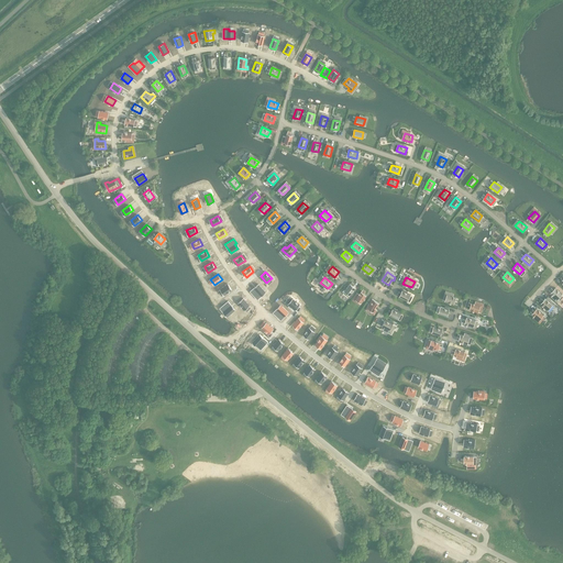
[(228,284),(220,289),(224,295),(232,289),(228,284)]
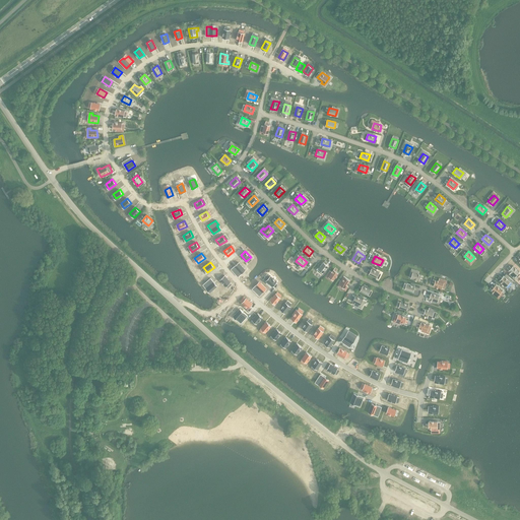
[(239,262),(232,269),(238,276),(242,273),(240,271),(244,268),(239,262)]
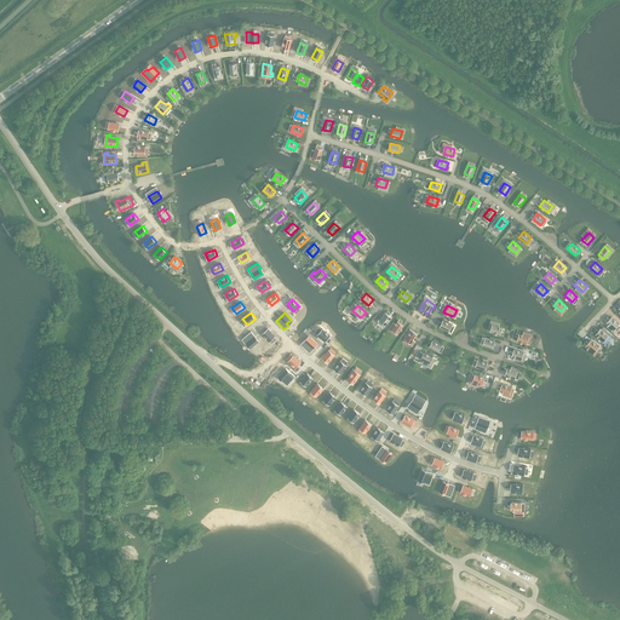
[(379,321),(385,325),(391,317),(385,313),(379,321)]
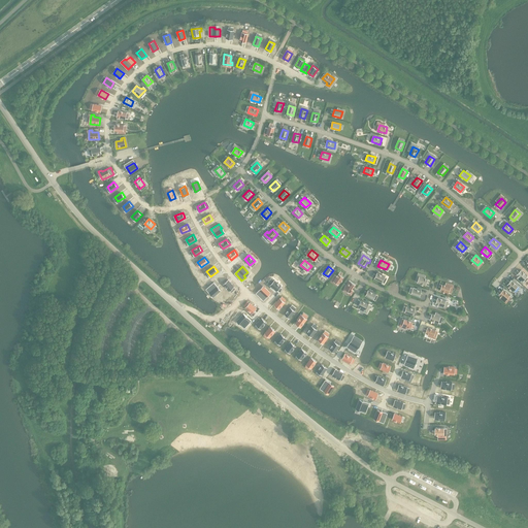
[(527,276),(521,270),(517,274),(523,281),(527,276)]
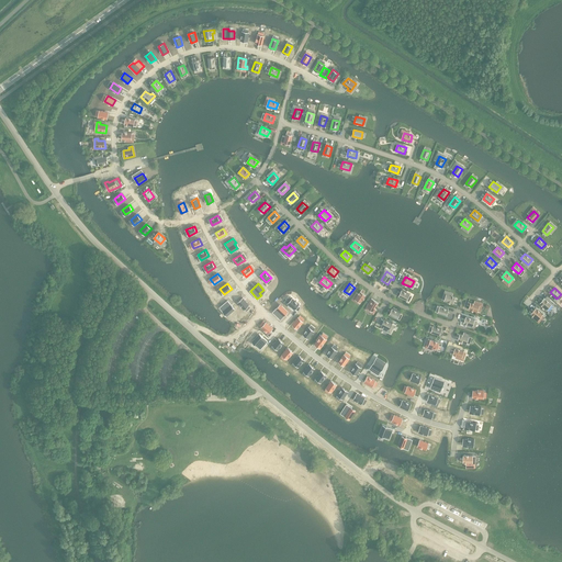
[(398,295),(407,301),(411,294),(402,290),(398,295)]
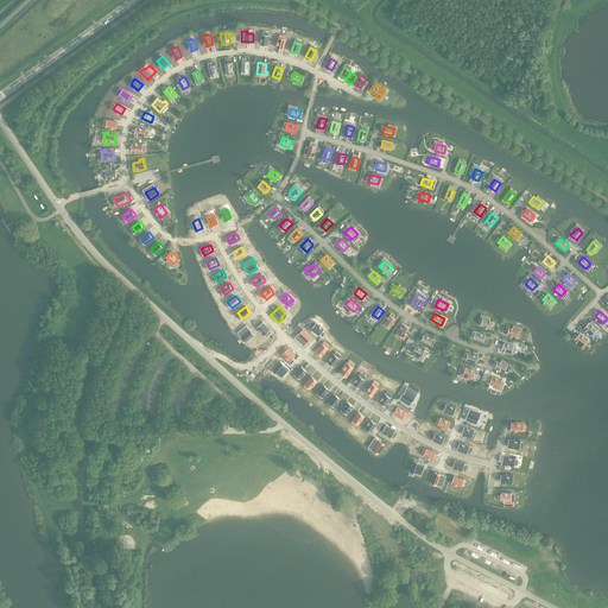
[(385,323),(391,327),(396,320),(390,315),(385,323)]
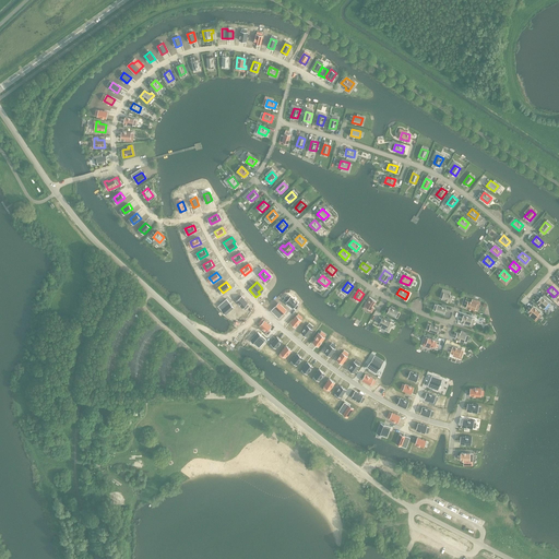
[(442,298),(451,301),(453,295),(444,293),(442,298)]
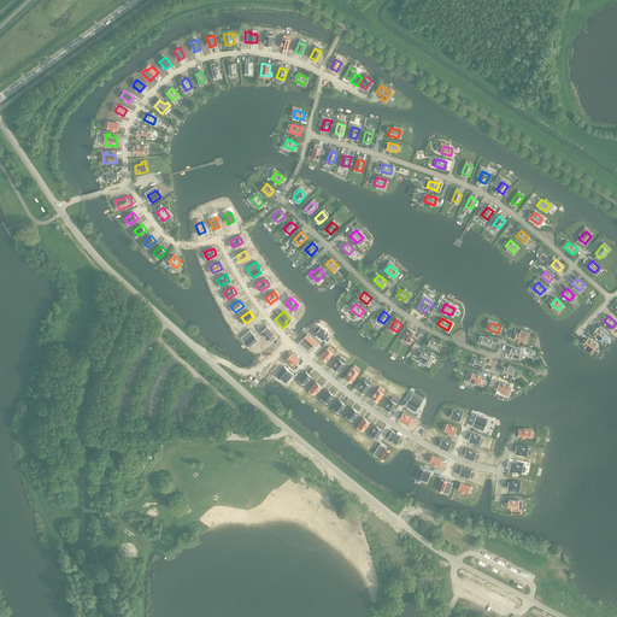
[(266,327),(262,331),(268,339),(274,334),(266,327)]
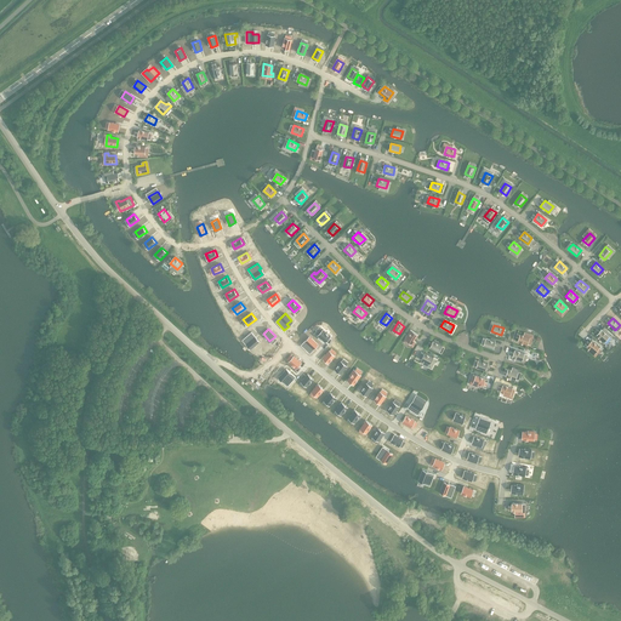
[(602,329),(597,335),(604,341),(609,336),(602,329)]
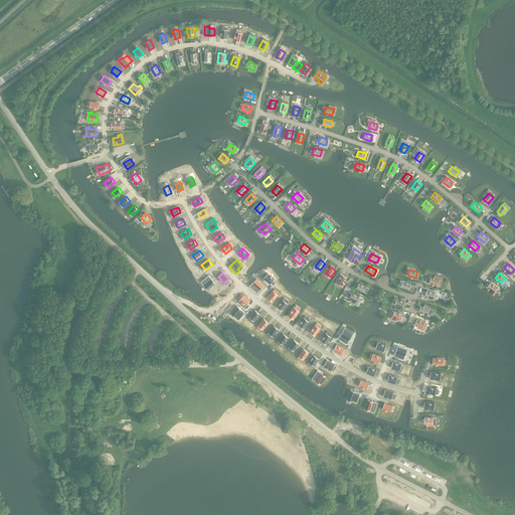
[(268,274),(264,278),(265,278),(270,284),(274,279),(269,274),(268,274)]
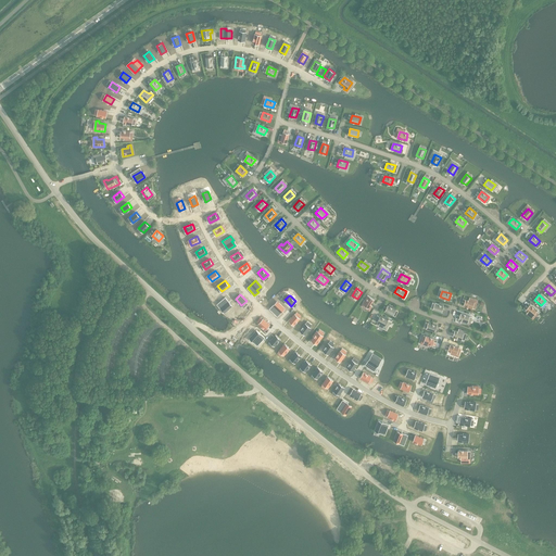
[(370,305),(375,300),(367,295),(362,304),(370,308),(373,306),(370,305)]
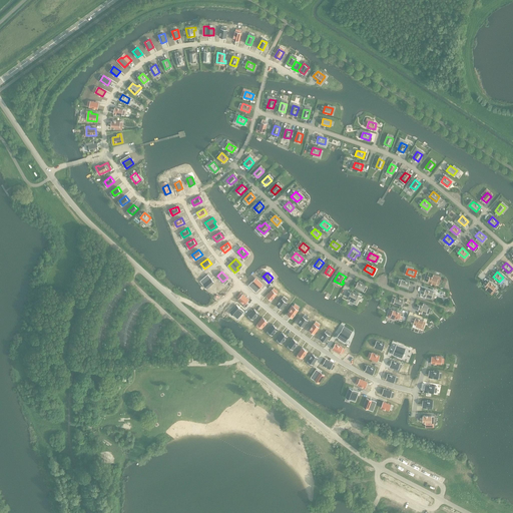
[(208,275),(200,281),(204,285),(205,283),(208,287),(214,282),(208,275)]
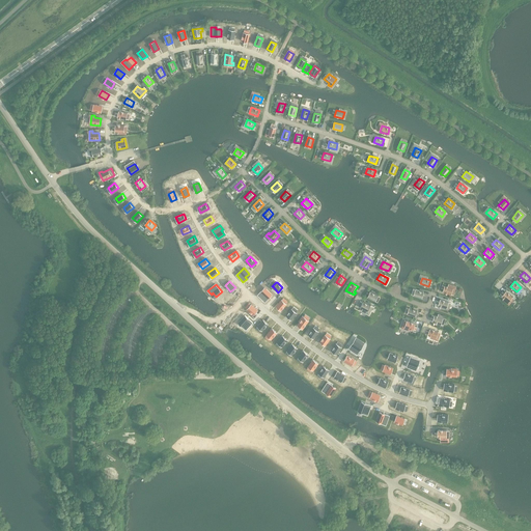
[(445,285),(443,291),(451,295),(453,288),(445,285)]
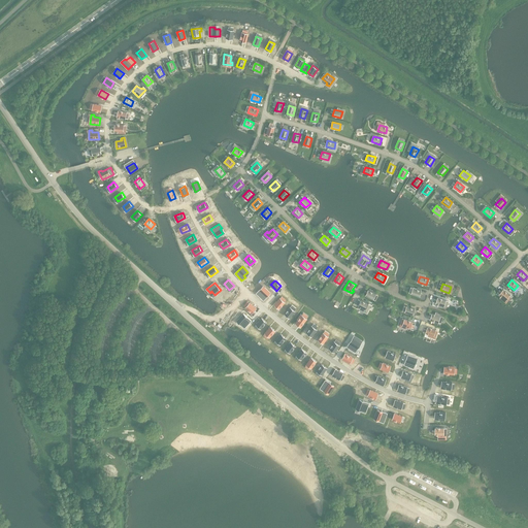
[(260,290),(256,294),(263,300),(270,293),(265,288),(261,292),(260,290)]
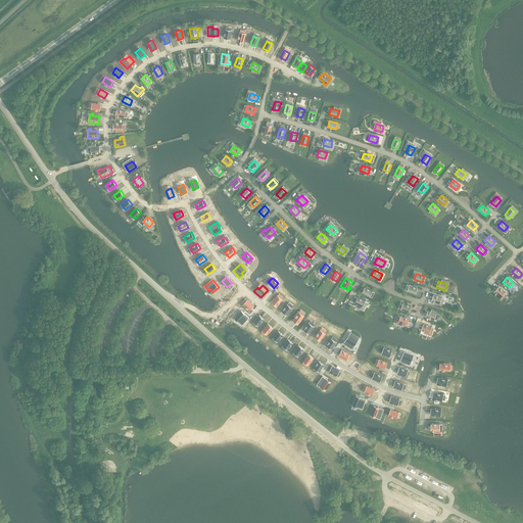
[(410,285),(408,291),(416,293),(418,288),(410,285)]
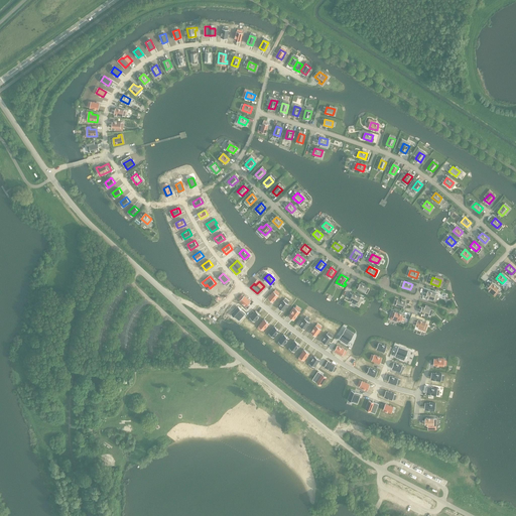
[(357,288),(365,292),(368,287),(360,283),(357,288)]
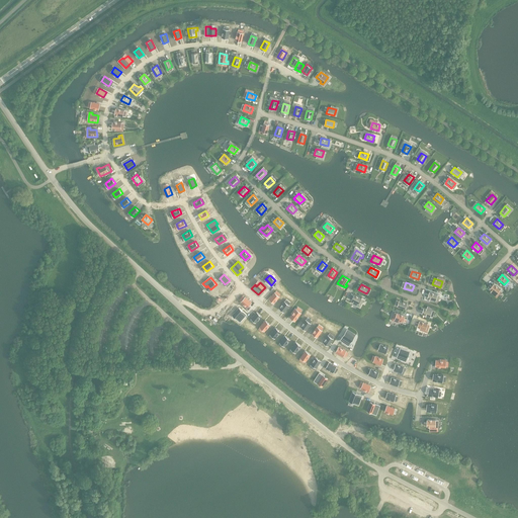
[(494,284),(490,288),(496,294),(500,289),(494,284)]
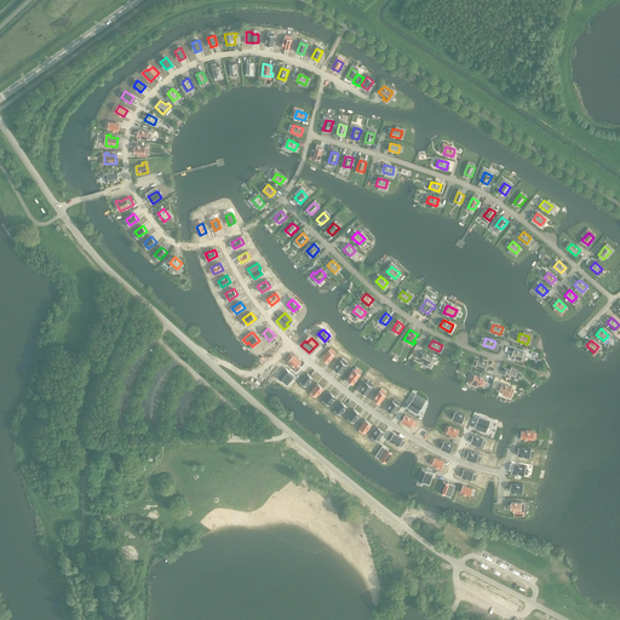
[(515,349),(512,356),(521,360),(523,352),(515,349)]
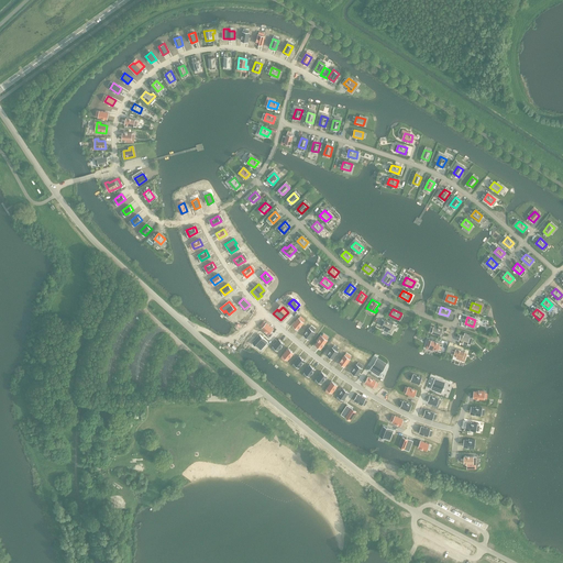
[(299,318),(293,324),(298,329),(304,322),(299,318)]
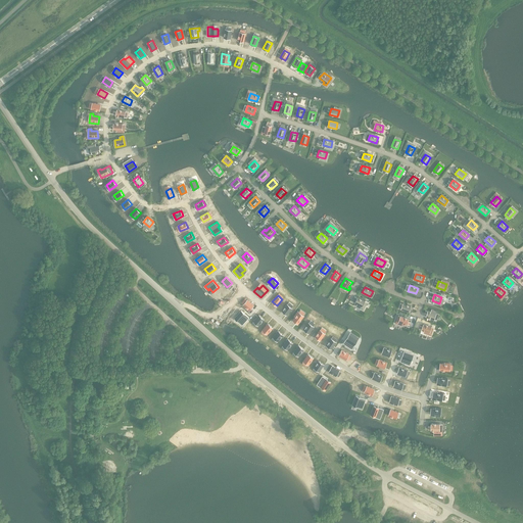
[(354,302),(363,306),(365,300),(364,300),(362,299),(358,297),(354,302)]
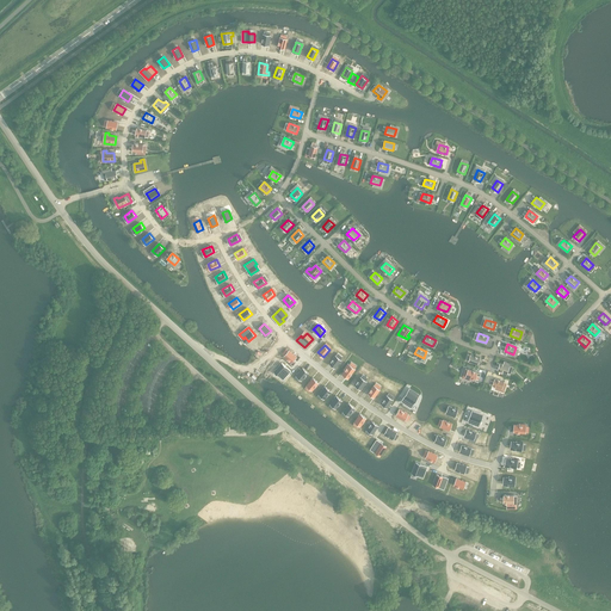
[(289,350),(284,356),(291,362),(296,357),(289,350)]
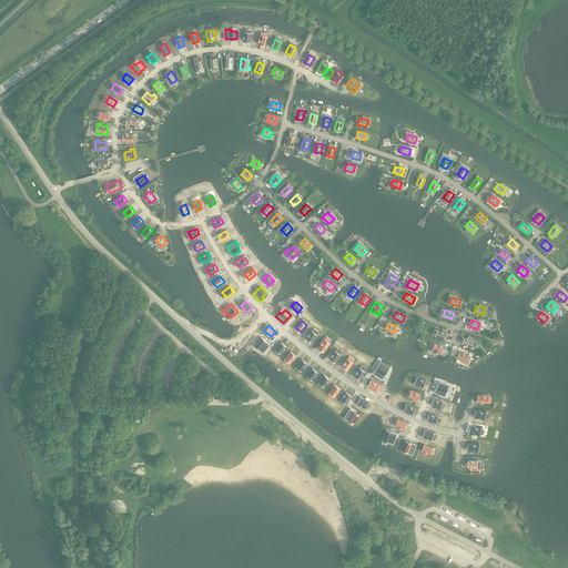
[(438,330),(436,335),(444,338),(446,332),(438,330)]
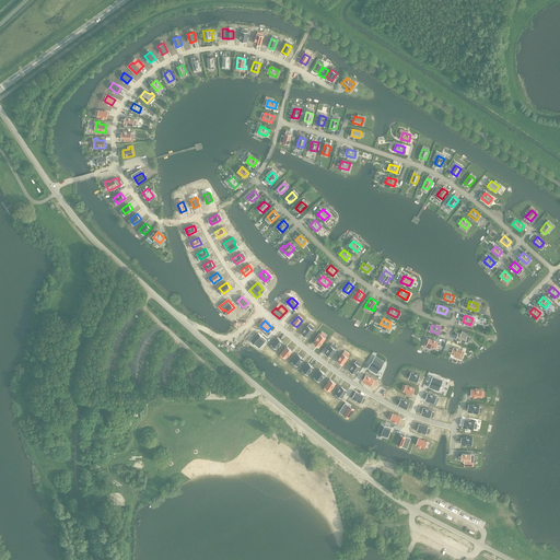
[(307,326),(302,333),(305,336),(307,337),(313,329),(307,326)]
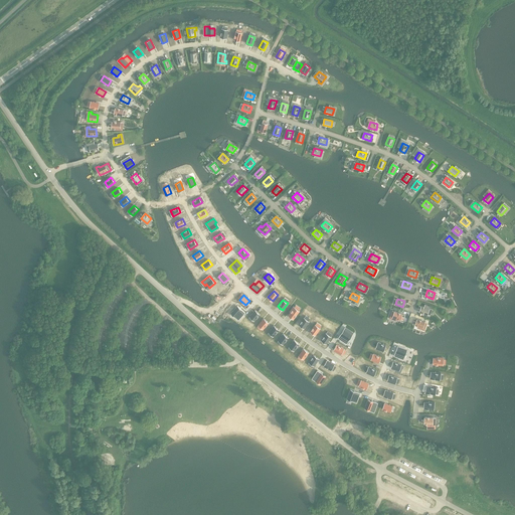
[(238,306),(233,312),(236,315),(235,317),(238,320),(245,313),(238,306)]
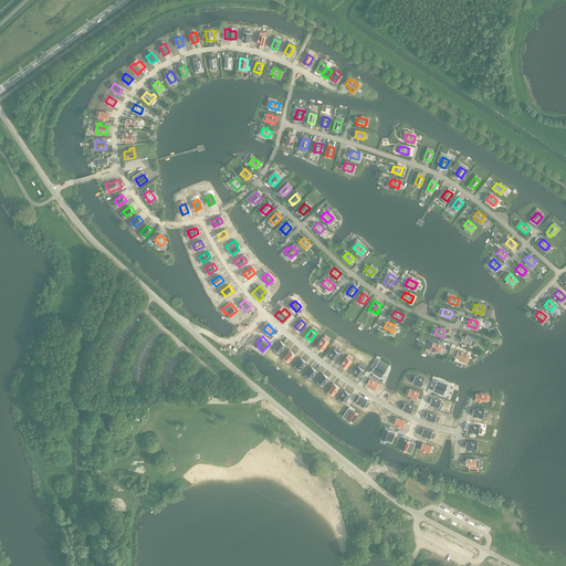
[(463,336),(461,343),(470,345),(472,339),(463,336)]
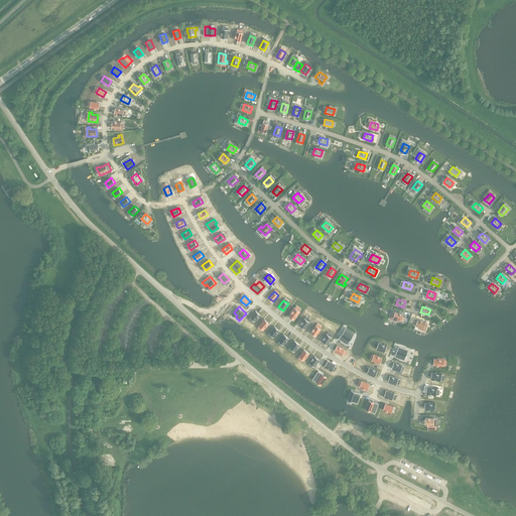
[(292,312),(289,315),(290,317),(294,319),(300,311),(294,307),(291,311),(292,312)]
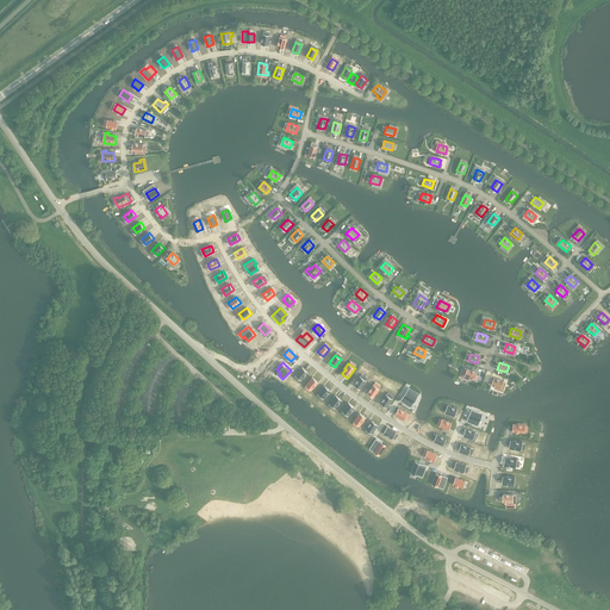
[(303,367),(296,374),(302,379),(307,372),(303,367)]
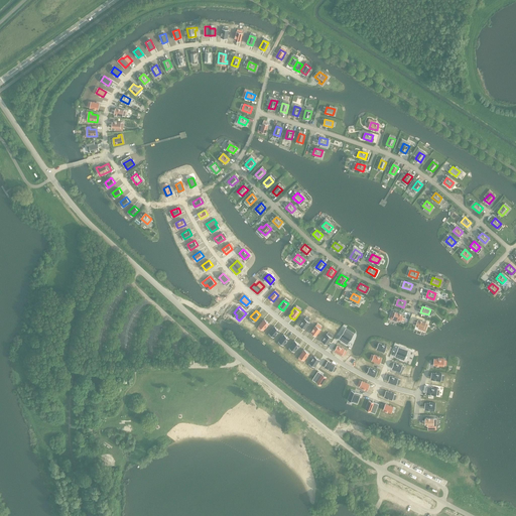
[(395,311),(393,317),(401,320),(403,314),(395,311)]
